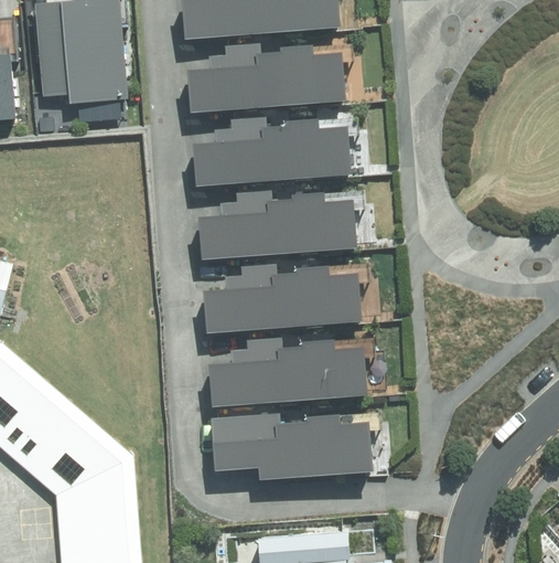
[(130,95),(121,0),(32,0),(42,94),(67,92),(67,101),(130,95)]
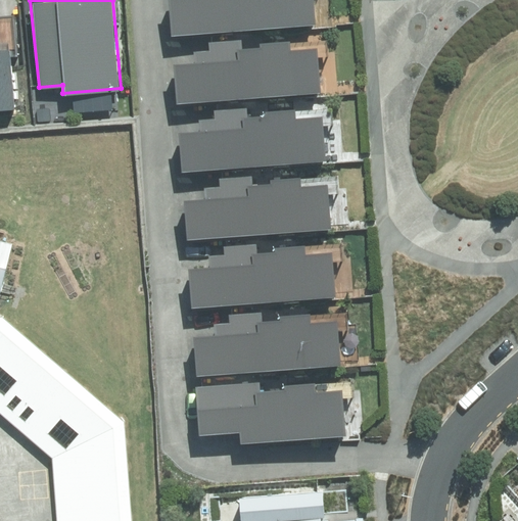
[(170,0),(172,34),(319,26),(317,0),(170,0)]
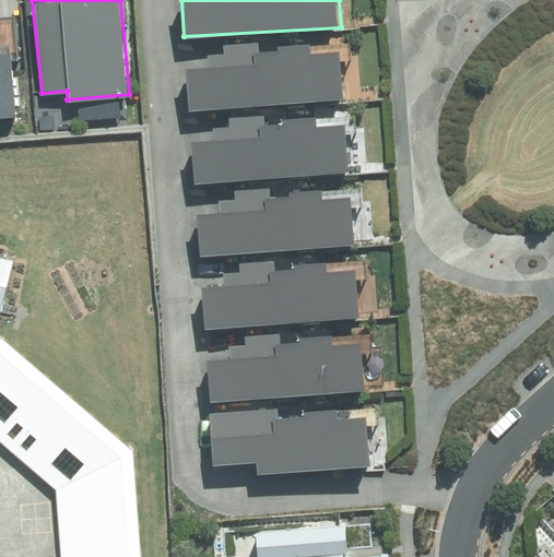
[(260,44),(224,46),(225,55),(207,56),(208,70),(187,71),(189,110),(346,102),(344,54),(315,56),(315,46),(278,48),(278,52),(260,54),(260,44)]
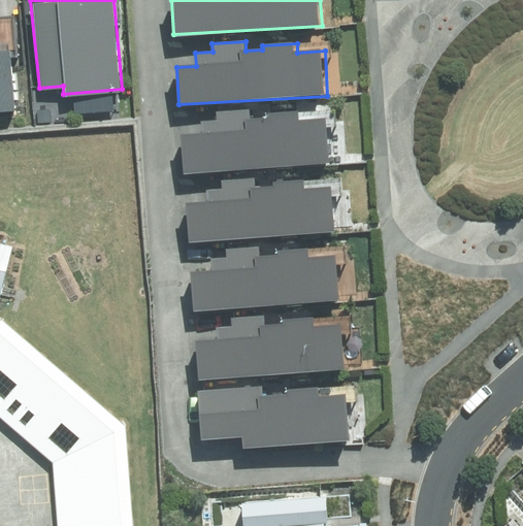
[(250,109),(216,111),(217,121),(199,122),(200,135),(181,136),(183,173),(331,165),(328,120),(301,121),(301,112),(266,114),(266,119),(250,120),(250,109)]
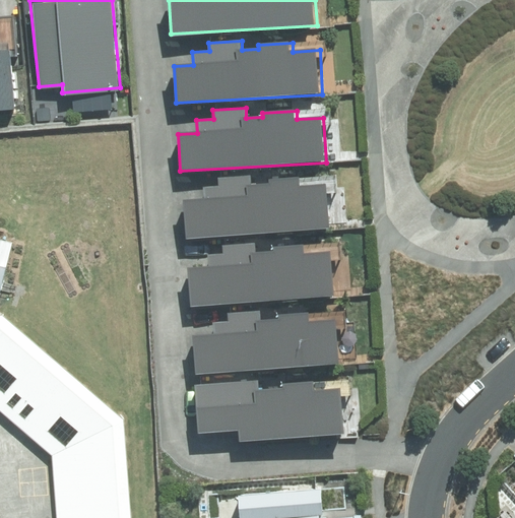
[(251,174),(218,176),(218,185),(202,186),(203,199),(183,200),(186,237),(332,228),(329,183),(303,185),(302,176),(268,178),(268,183),(252,184),(251,174)]
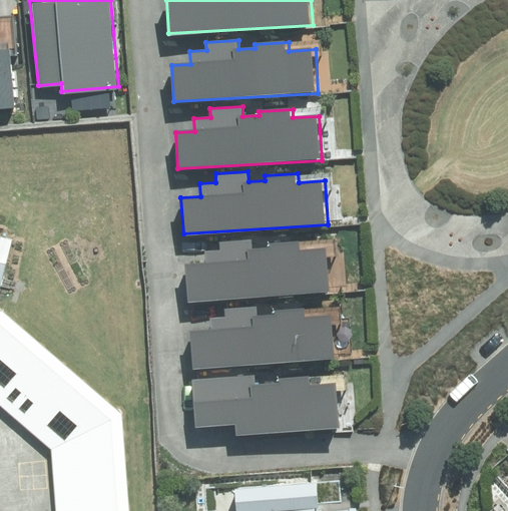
[(11,235),(0,232),(0,277),(11,235)]
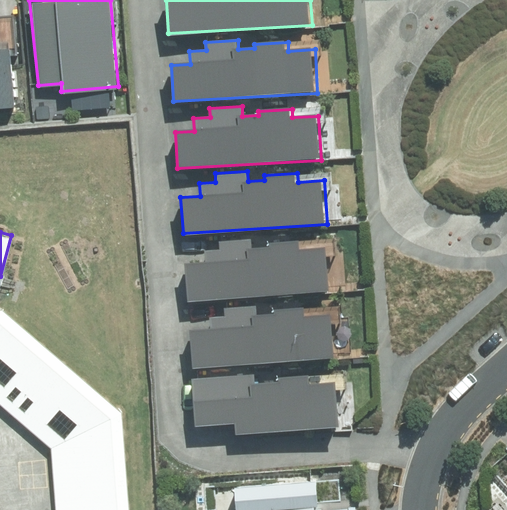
[(252,239),(219,241),(220,250),(204,251),(204,264),(185,265),(187,301),(332,292),(329,249),(303,250),(302,241),(268,243),(269,248),(253,249),(252,239)]
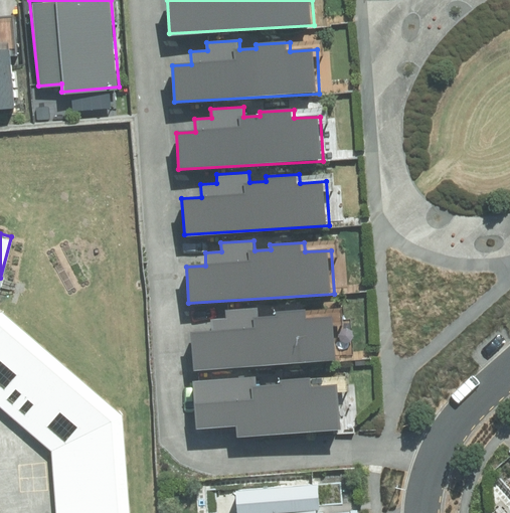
[(260,307),(227,309),(227,318),(211,319),(212,332),(193,333),(195,369),(340,360),(337,317),(311,318),(311,309),(277,311),(277,316),(261,317),(260,307)]
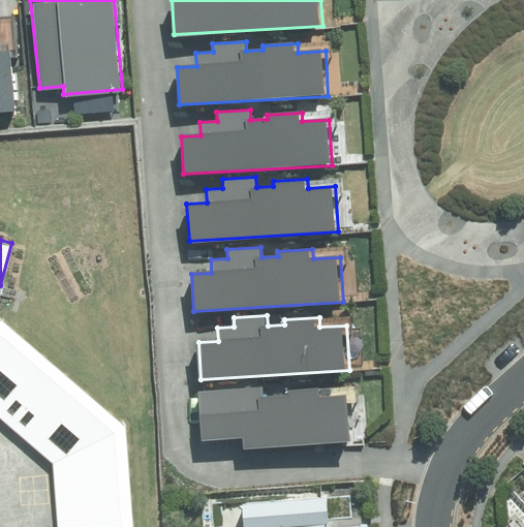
[(0,416),(51,461),(56,526),(121,526),(113,424),(0,328),(0,416)]
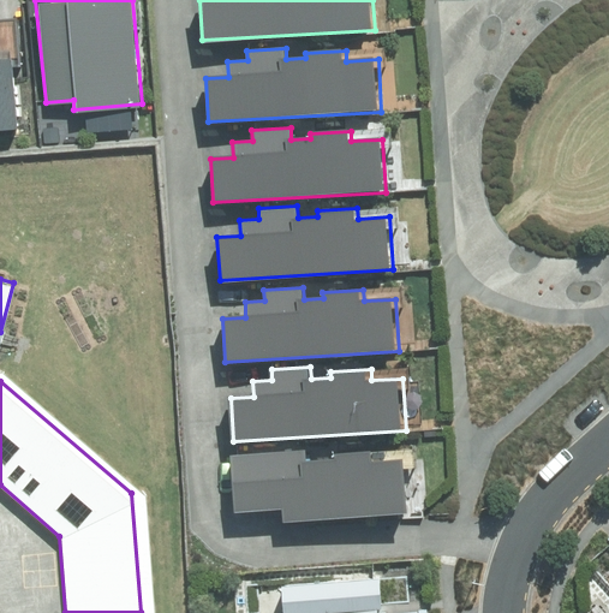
[(305,450),(275,452),(231,454),(234,513),(280,510),(281,522),(410,513),(406,460),(375,463),(375,452),(334,454),(334,460),(306,463),(305,450)]
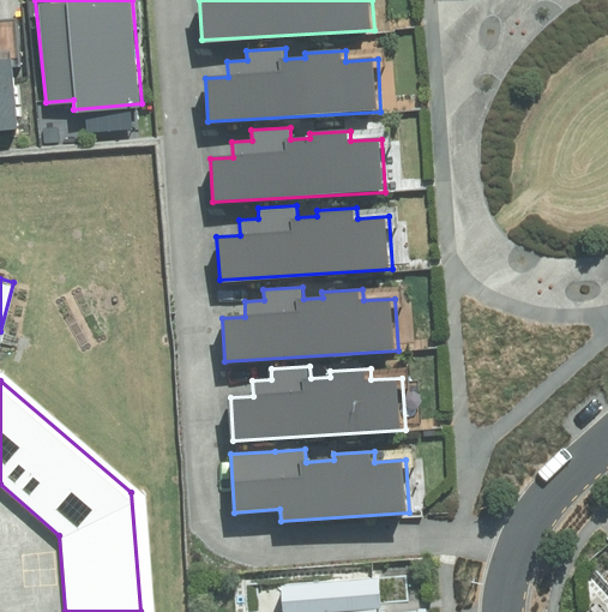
[(281,611),(385,611),(385,604),(379,605),(377,574),(280,581),(281,611)]
